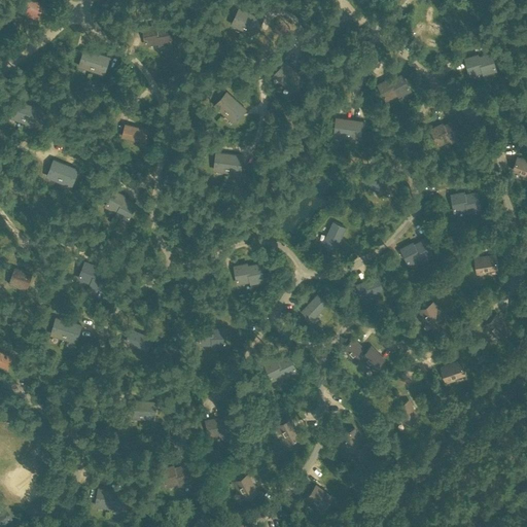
[(26,0),(20,11),(37,21),(44,4),(39,1),(37,0),(26,0)]
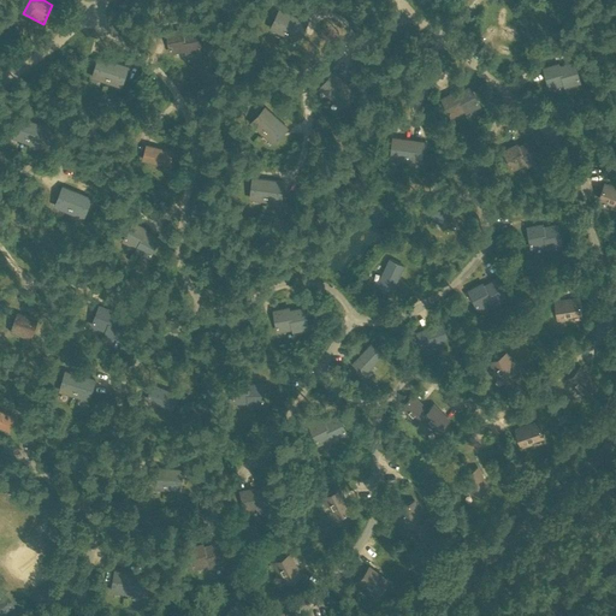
[(270,29),(285,36),(295,16),(280,9),(270,29)]
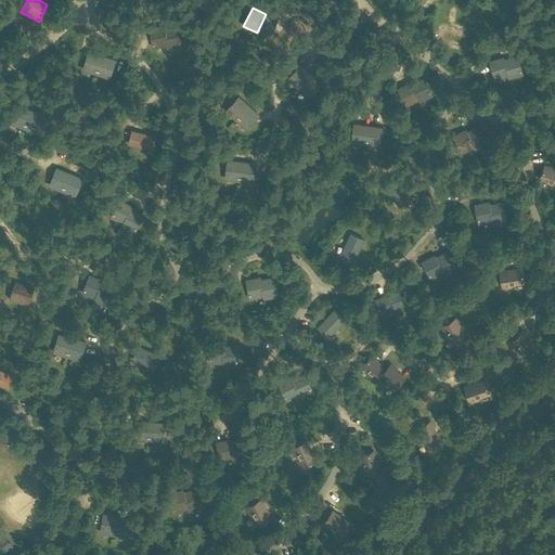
[(266,14),(257,33),(270,39),(279,21),(266,14)]
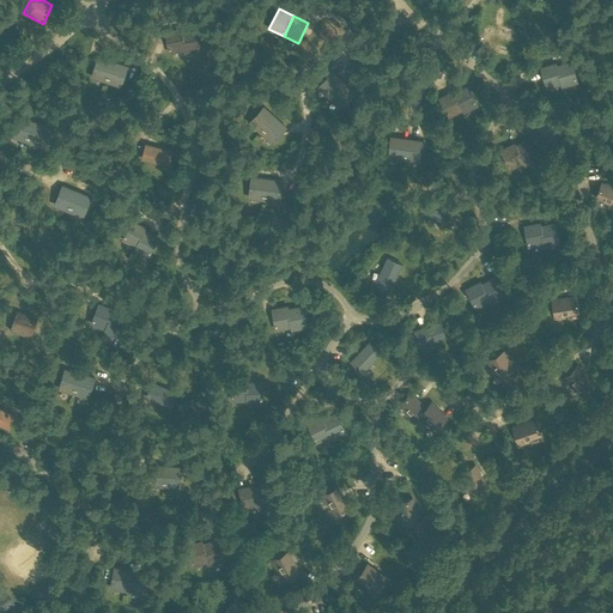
[(182,30),(167,32),(170,53),(173,52),(178,52),(178,48),(184,47),(182,32),(182,30)]
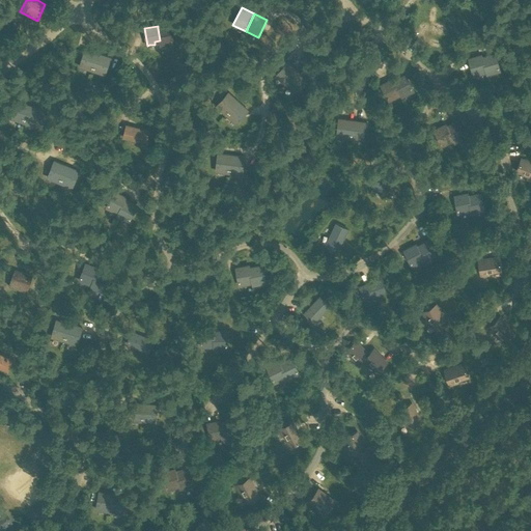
[(171,26),(158,28),(160,40),(160,44),(166,43),(166,45),(171,44),(174,44),(171,26)]
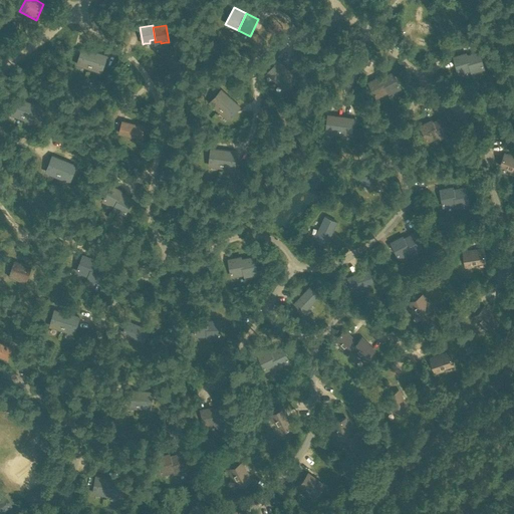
[(76,65),(89,69),(95,51),(82,47),(76,65)]
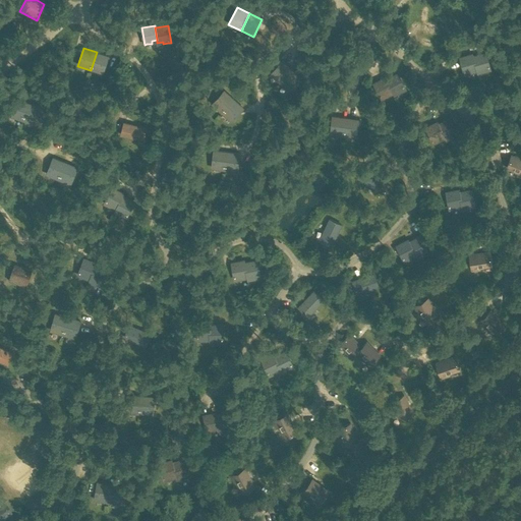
[(97,52),(91,70),(104,74),(110,56),(97,52)]
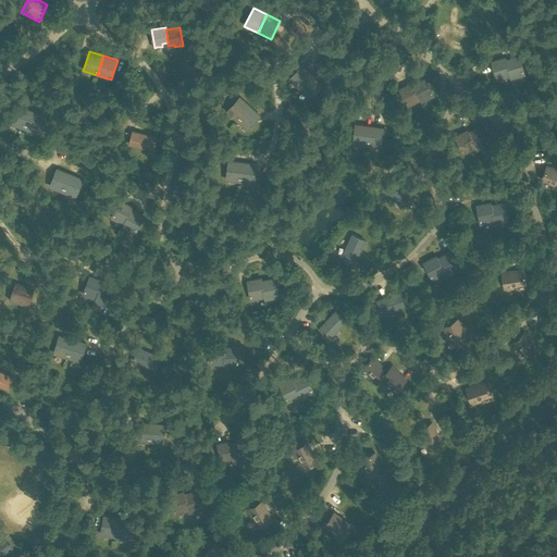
[(519,57),(506,60),(509,73),(510,76),(516,74),(517,76),(522,75),(524,74),(519,57)]
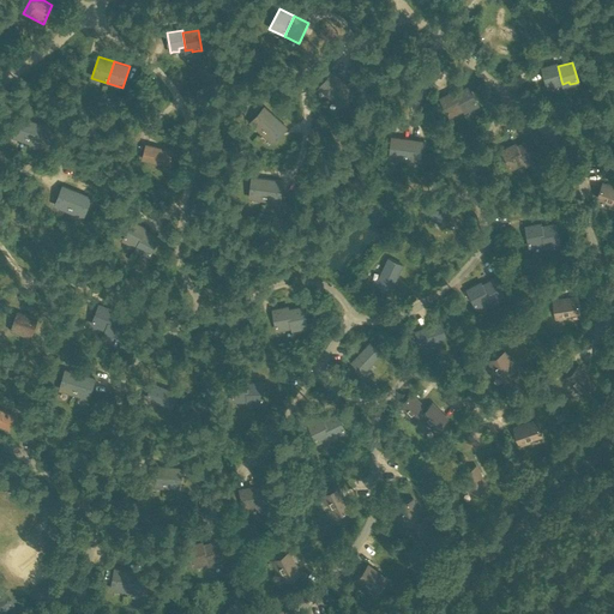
[(557,64),(542,68),(548,88),(551,88),(557,85),(555,83),(561,80),(558,66),(557,64)]
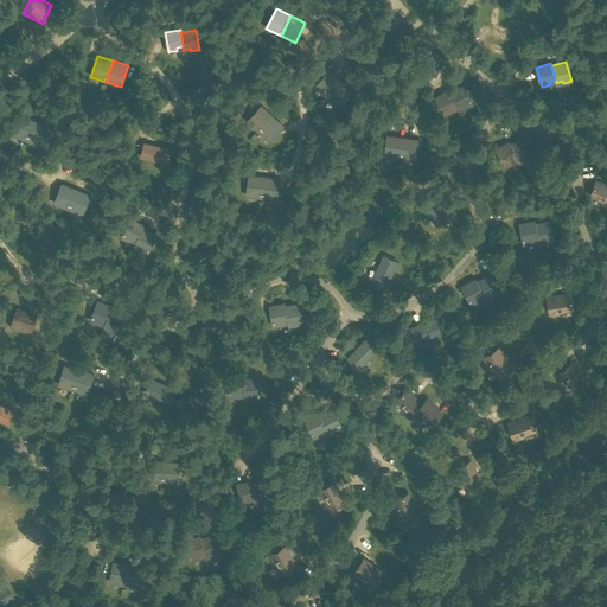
[(314,87),(326,97),(342,80),(330,70),(314,87)]
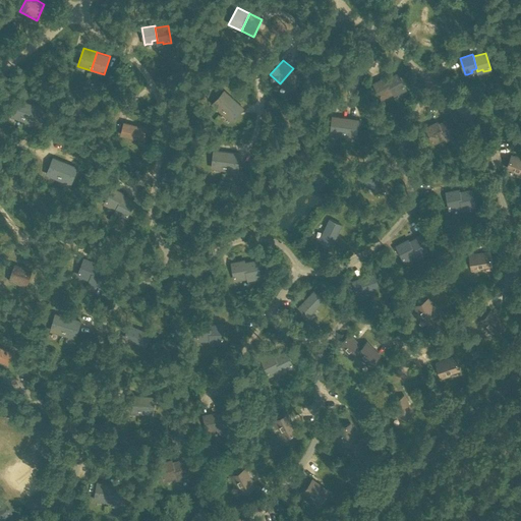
[(293,68),(280,83),(291,92),(303,77),(293,68)]
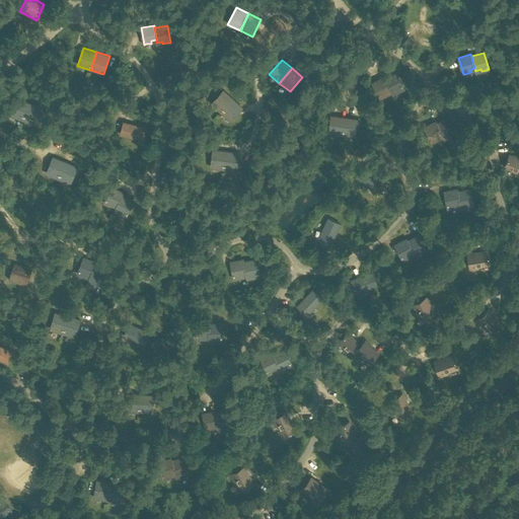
[(396,73),(384,79),(390,90),(391,92),(396,90),(397,92),(401,90),(404,88),(396,73)]
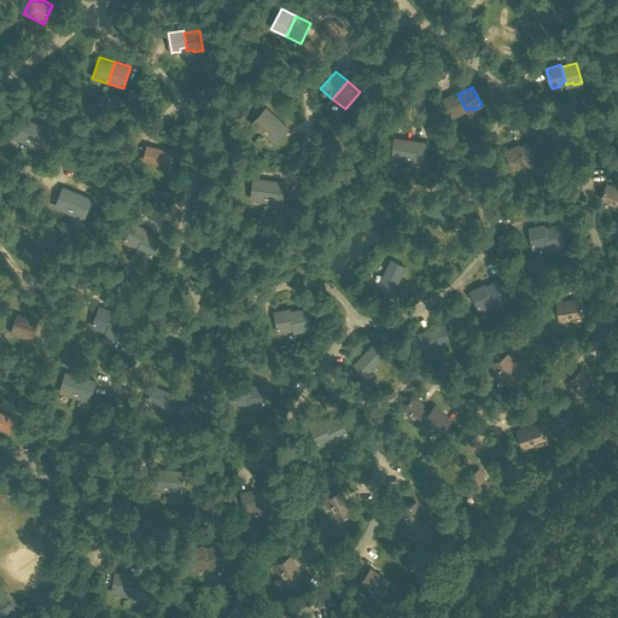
[(456,92),(443,99),(453,117),(455,116),(461,114),(459,111),(465,108),(458,94),(456,92)]
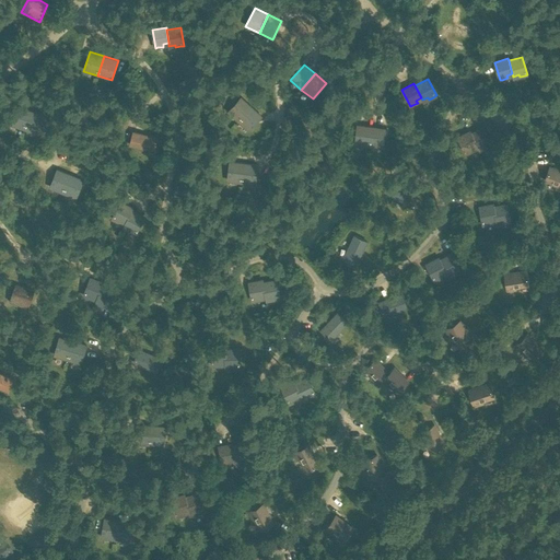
[(228,112),(238,123),(253,106),(242,96),(228,112)]
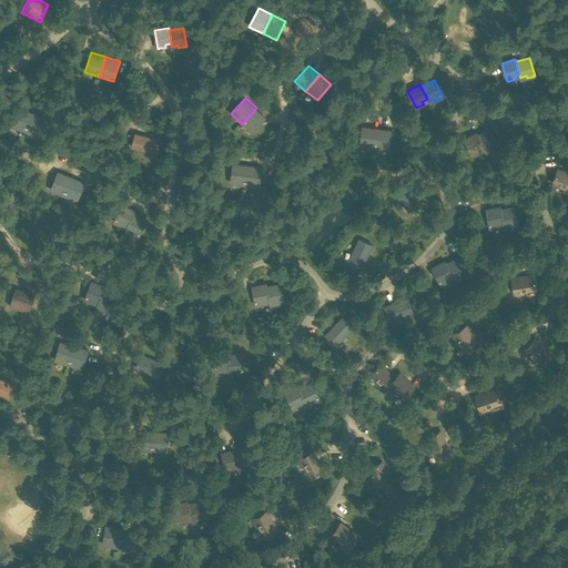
[(10,127),(24,132),(31,112),(18,107),(10,127)]
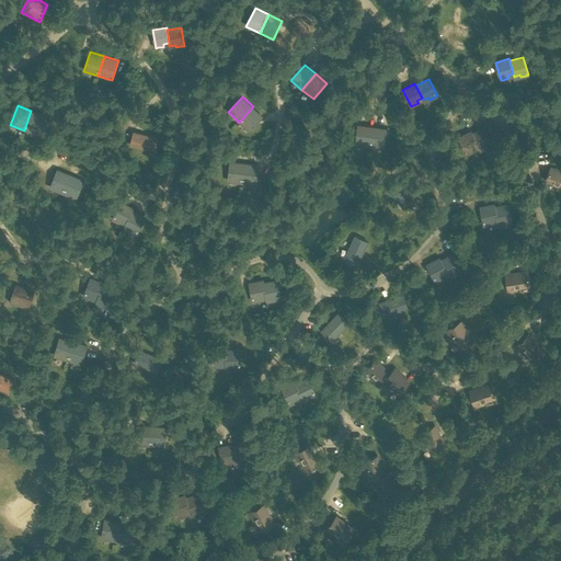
[(253,106),(239,123),(250,133),(264,117),(253,106)]
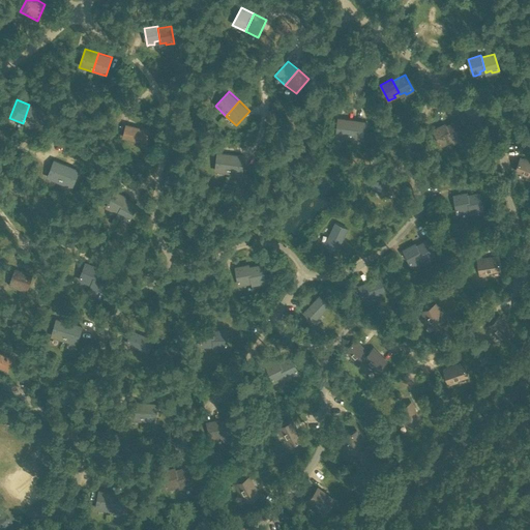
[(29,105),(23,123),(36,127),(42,109),(29,105)]
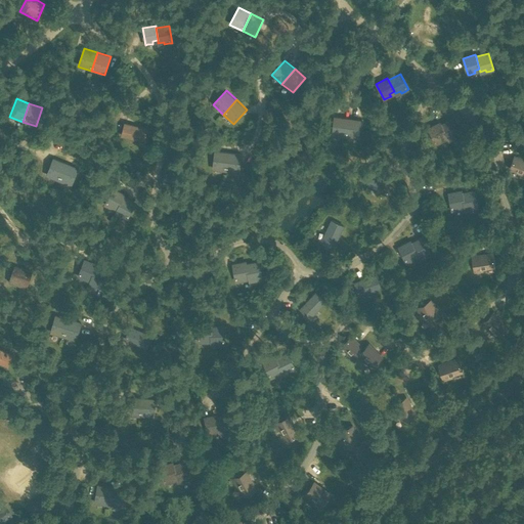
[(332,136),(346,137),(348,118),(335,117),(332,136)]
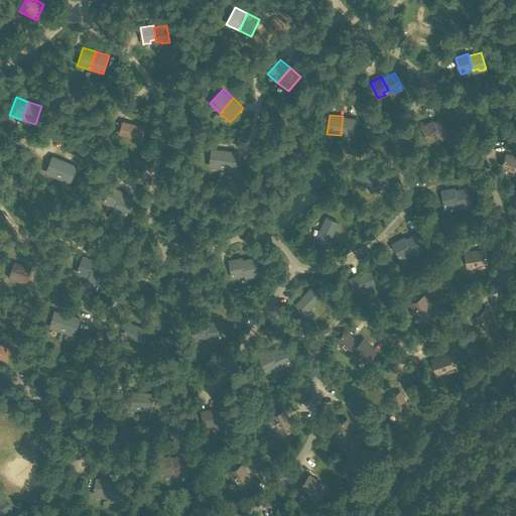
[(343,116),(341,135),(354,137),(356,118),(343,116)]
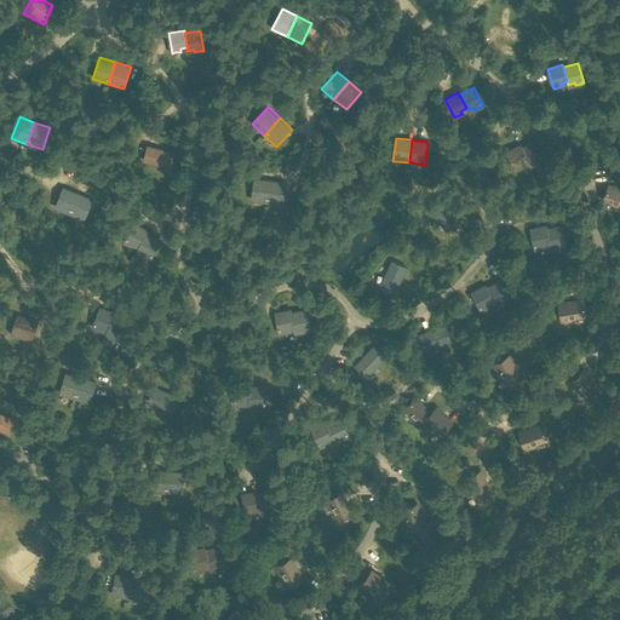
[(535,141),(522,148),(528,161),(529,164),(535,161),(537,164),(543,161),(545,160),(535,141)]
